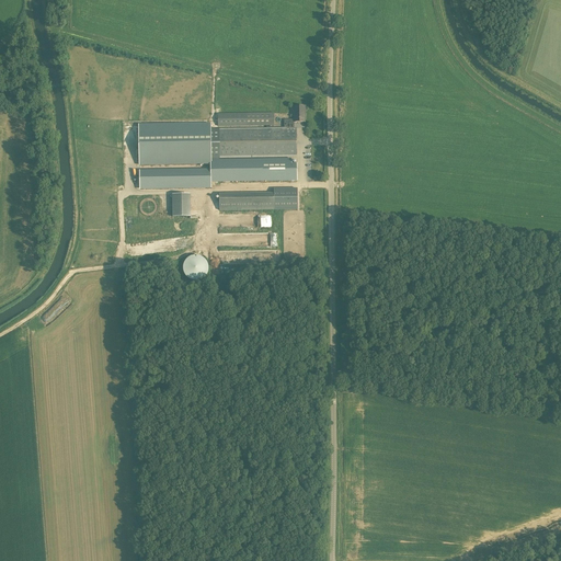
[(209,159),(219,158),(297,157),(297,128),(295,128),(294,123),(306,122),(306,106),(294,106),(294,119),(284,119),(284,128),(271,128),(271,127),(274,127),(274,126),(274,113),(218,114),(218,119),(218,126),(266,126),(266,128),(218,129),(210,129),(210,123),(140,124),(138,124),(139,165),(140,165),(209,164),(209,159)]
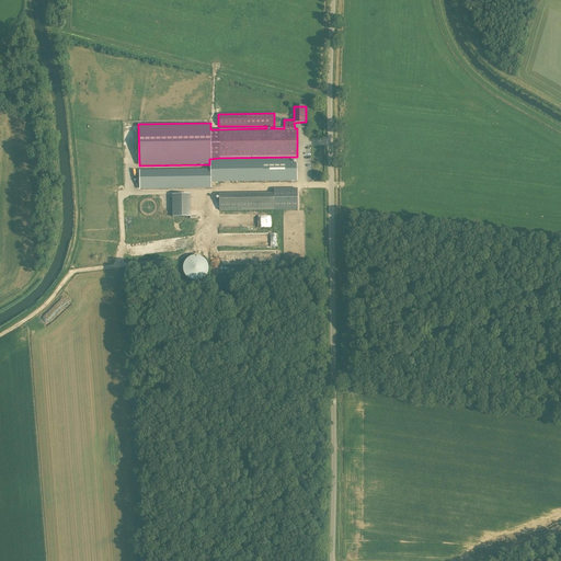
[(210,185),(210,181),(219,181),(297,180),(297,159),(210,161),(210,168),(138,169),(139,186),(210,185)]
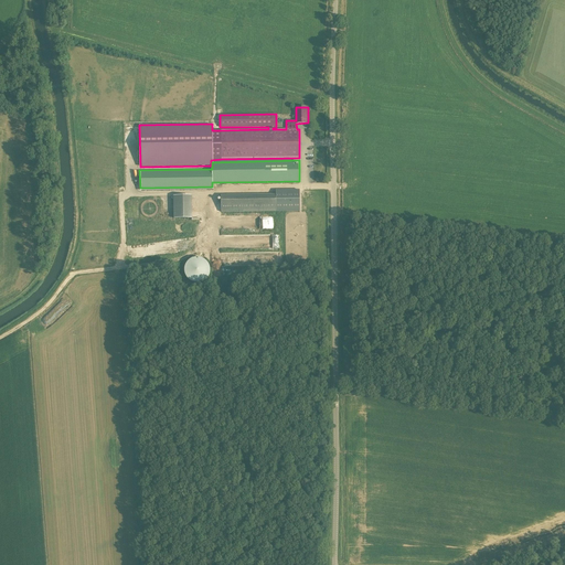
[(221,195),(221,212),(300,212),(299,190),(276,190),(276,195),(221,195)]
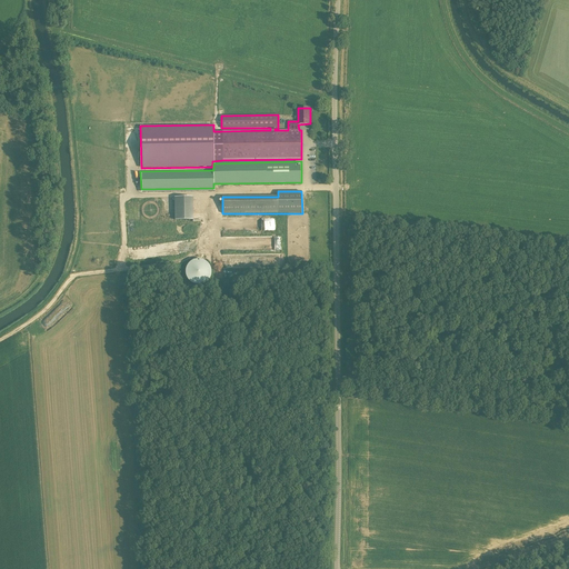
[(196,219),(195,196),(176,197),(177,219),(196,219)]
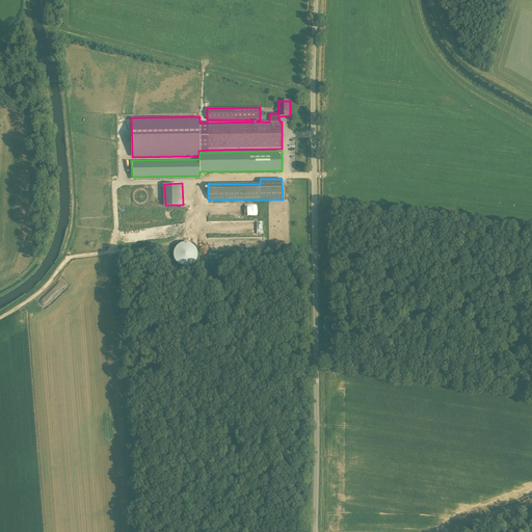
[(141,205),(151,206),(151,188),(142,188),(141,205)]
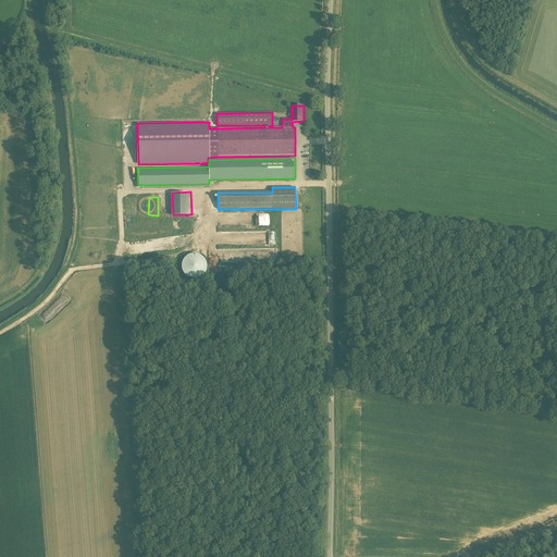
[(218,250),(218,260),(237,260),(237,254),(230,254),(230,250),(218,250)]
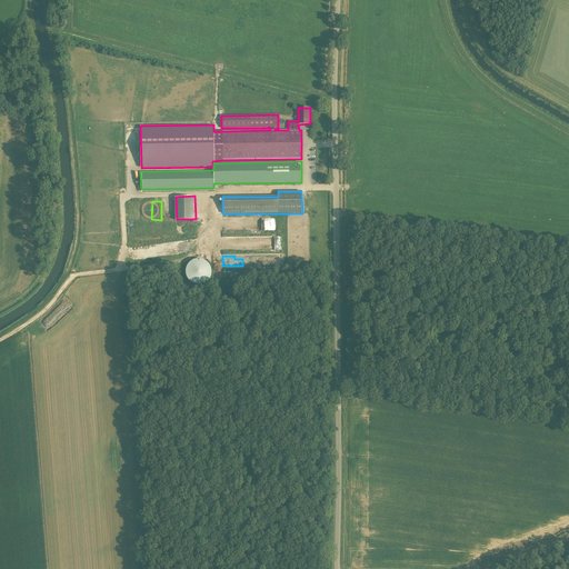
[(207,262),(206,261),(205,261),(202,260),(201,259),(199,259),(198,259),(196,260),(195,260),(192,261),(191,262),(190,262),(189,265),(188,266),(187,267),(187,269),(186,270),(186,272),(187,275),(187,276),(187,277),(188,278),(189,280),(190,281),(192,282),(195,283),(196,285),(198,285),(200,285),(202,285),(203,283),(205,283),(206,282),(207,281),(208,280),(209,279),(210,278),(210,276),(211,275),(211,272),(211,270),(211,269),(210,268),(210,267),(209,266),(208,263),(207,262)]
